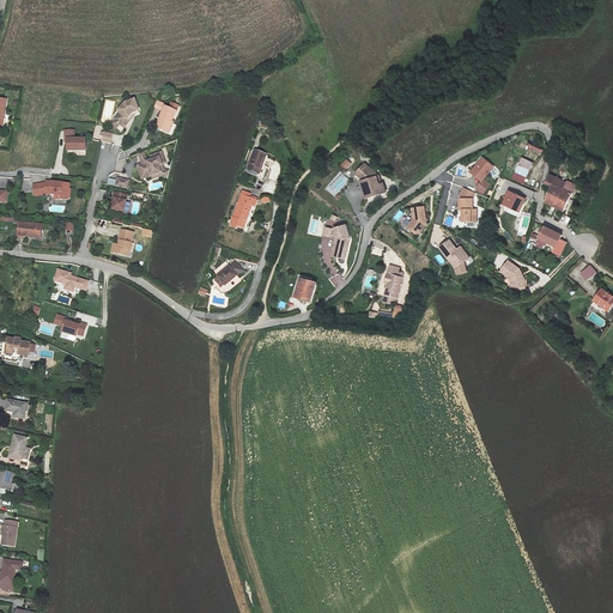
[(131,119),(129,117),(133,114),(139,111),(138,109),(139,109),(134,98),(125,102),(119,109),(120,111),(111,122),(116,126),(120,122),(125,126),(131,119)]
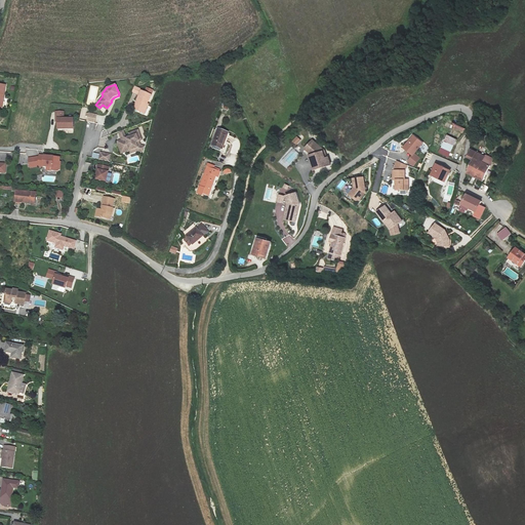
[(132,91),(139,94),(137,98),(138,99),(137,102),(136,102),(133,108),(144,112),(148,104),(147,103),(153,90),(147,87),(145,91),(142,89),(134,85),(132,91)]
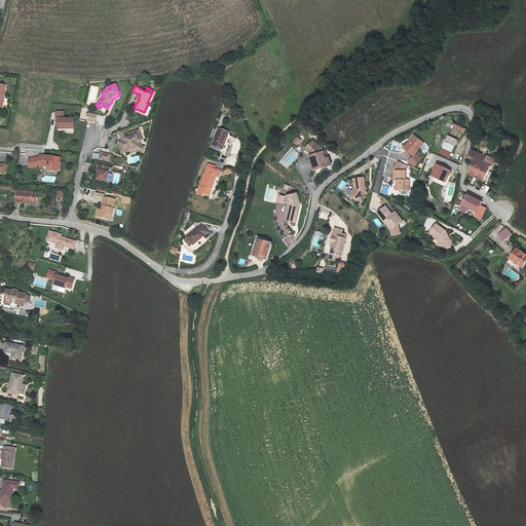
[(73,117),(64,117),(64,111),(55,111),(55,121),(57,121),(57,128),(73,128),(73,117)]
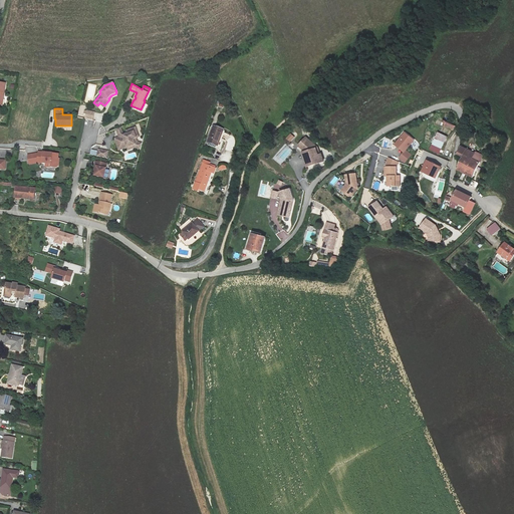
[(95,111),(86,110),(85,118),(93,119),(95,111)]
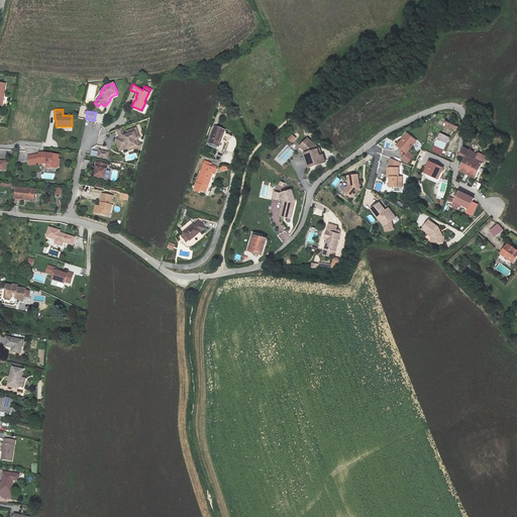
[(456,131),(458,126),(444,121),(442,126),(456,131)]
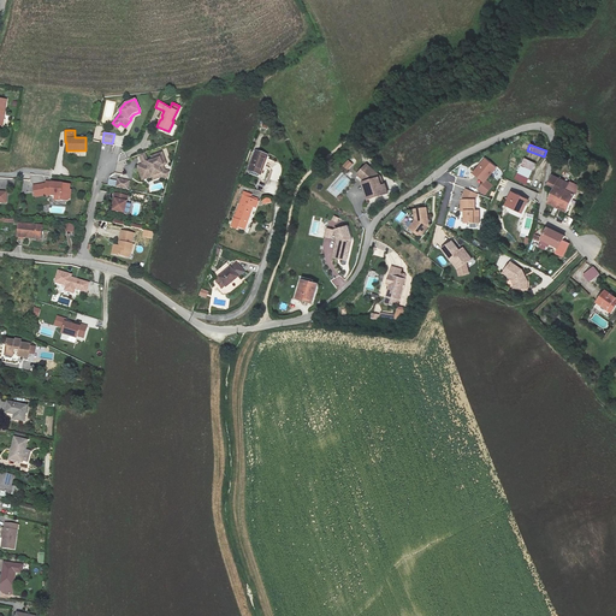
[(140,154),(143,164),(138,165),(142,178),(152,175),(153,179),(163,176),(169,178),(170,171),(165,170),(164,165),(166,164),(163,152),(147,158),(146,152),(140,154)]
